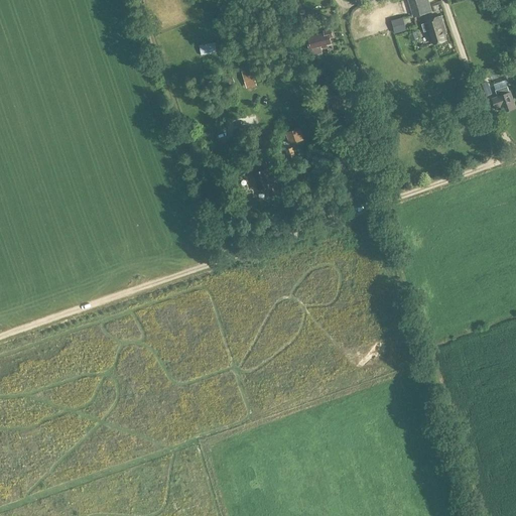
[(407,0),(413,17),(432,12),(428,0),(407,0)]
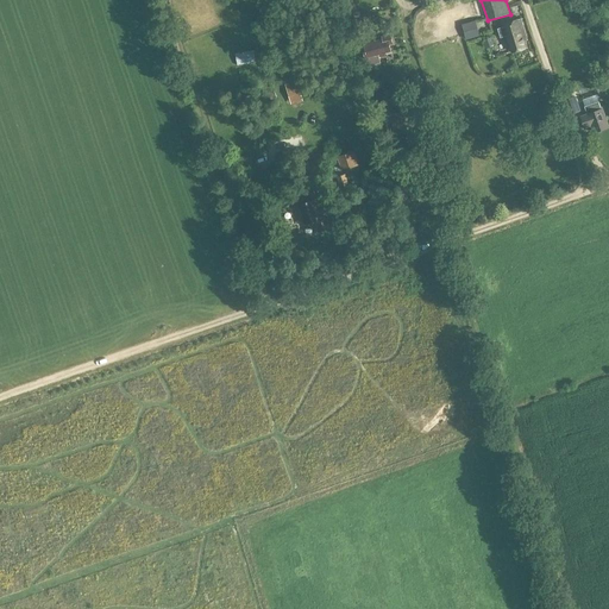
[(363,17),(353,19),(356,27),(365,25),(363,17)]
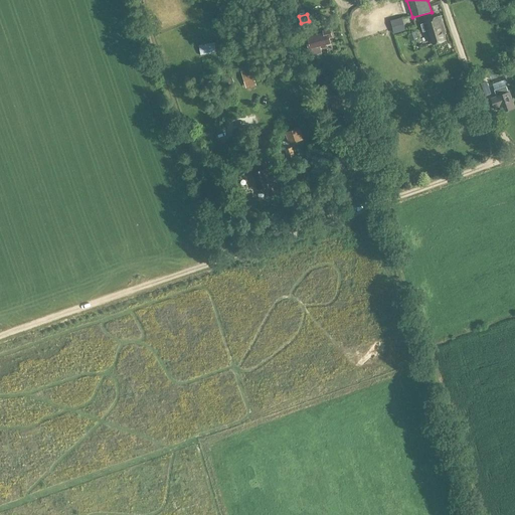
[(426,22),(420,24),(422,32),(428,30),(434,44),(444,40),(442,33),(446,31),(441,15),(425,20),(426,22)]
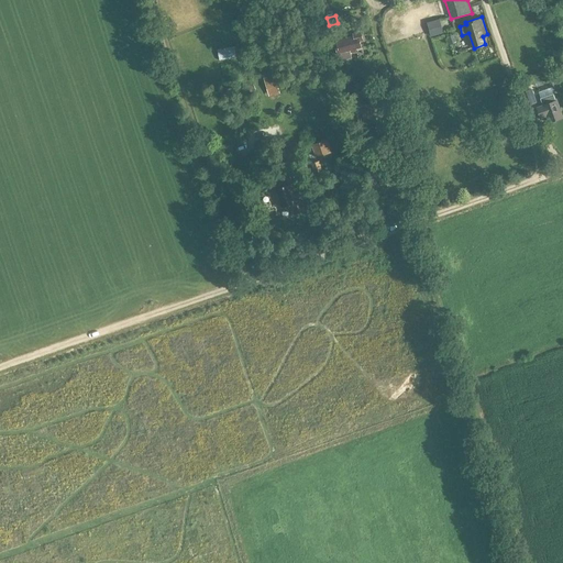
[(427,23),(431,36),(443,33),(440,19),(427,23)]
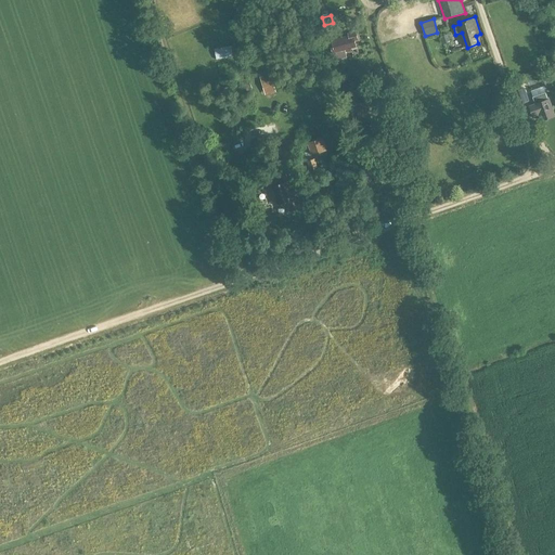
[(357,51),(355,43),(352,37),(333,41),(336,53),(353,49),(353,52),(357,51)]
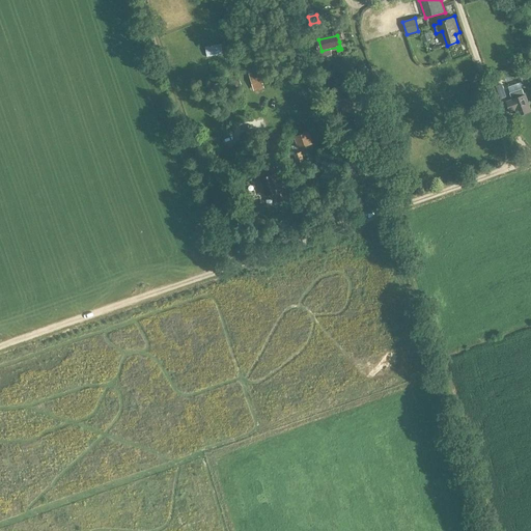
[(264,87),(257,65),(247,68),(254,91),(264,87)]
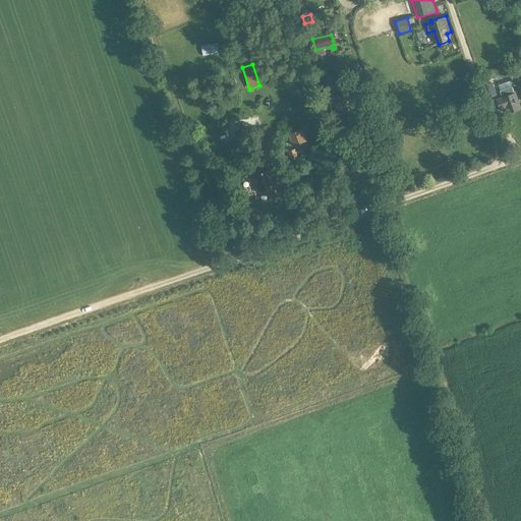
[(487,99),(497,96),(493,82),(482,87),(484,96),(486,95),(487,99)]
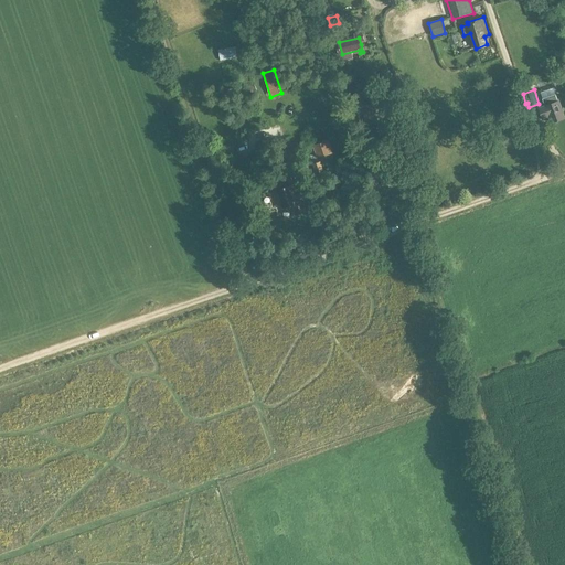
[(540,108),(542,118),(548,116),(552,124),(560,121),(558,120),(564,118),(558,103),(545,106),(540,108)]
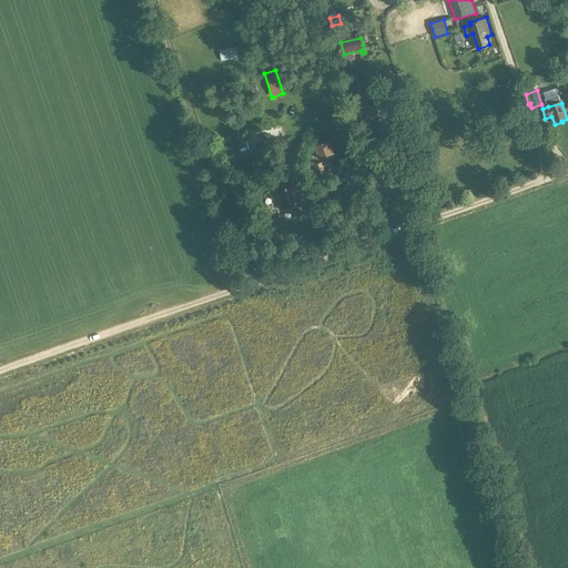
[(364,109),(366,119),(373,118),(374,120),(386,117),(386,114),(381,115),(378,105),(364,109)]
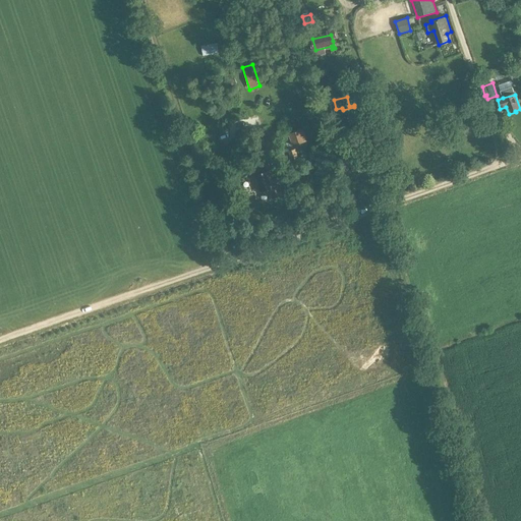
[(307,141),(303,129),(288,134),(292,147),(307,141)]
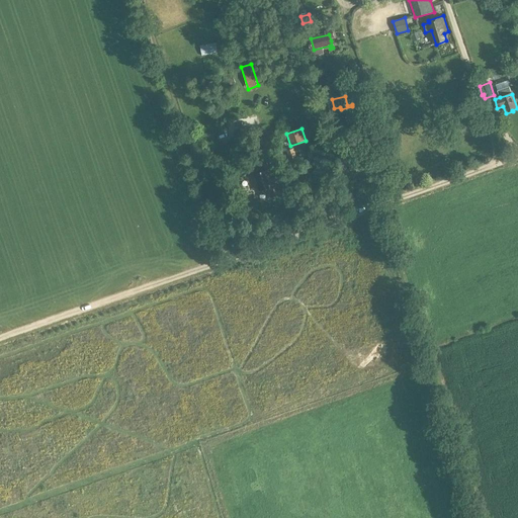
[(253,143),(248,130),(236,135),(241,148),(253,143)]
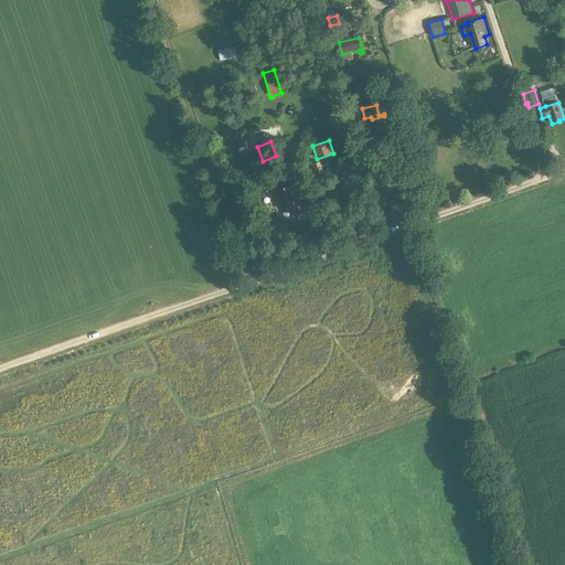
[(258,170),(254,155),(240,160),(245,174),(258,170)]
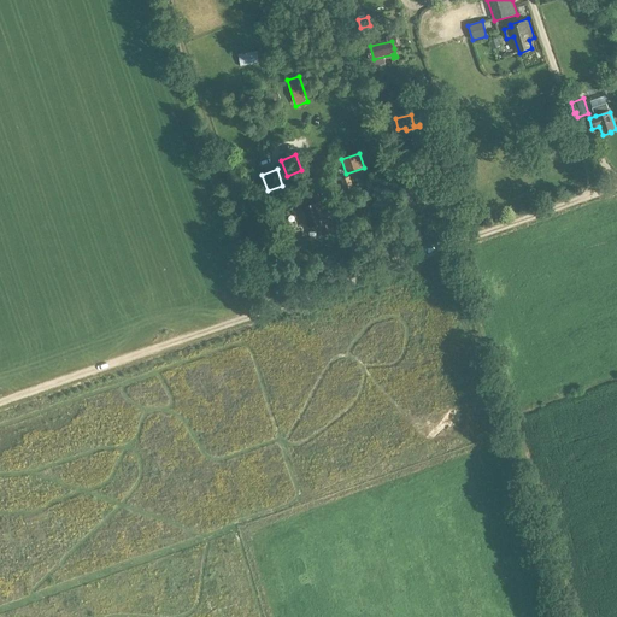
[(354,189),(350,176),(340,180),(345,193),(354,189)]
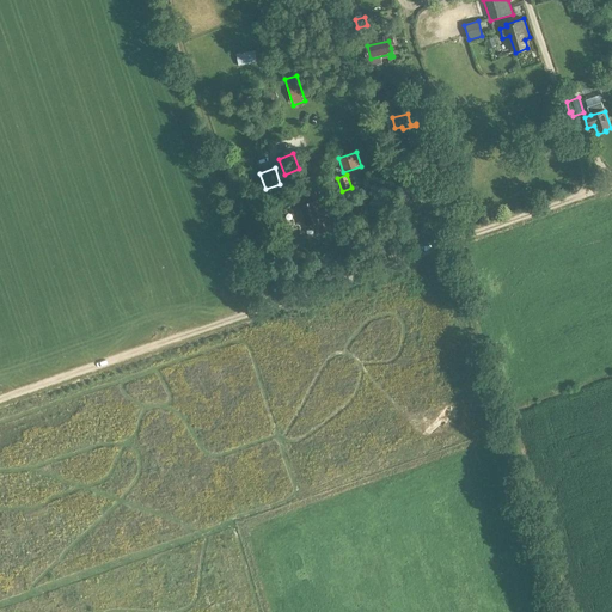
[(421,203),(430,202),(429,199),(433,199),(430,185),(411,189),(415,203),(421,201),(421,203)]
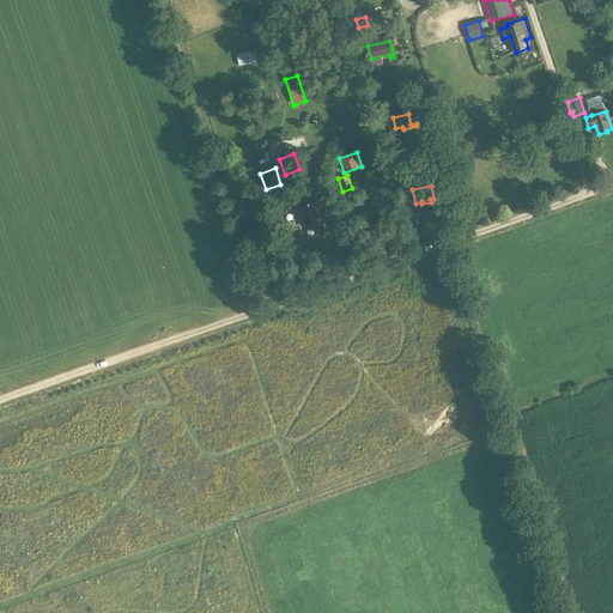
[(323,214),(320,200),(302,206),(308,225),(322,220),(321,214),(323,214)]
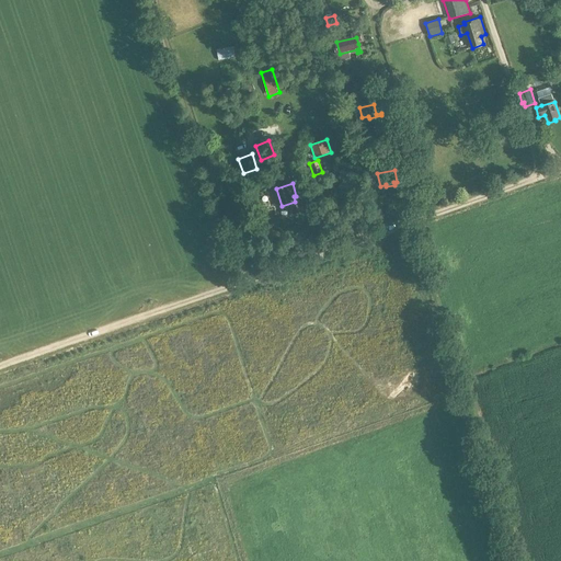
[(385,205),(382,196),(375,197),(377,206),(385,205)]
